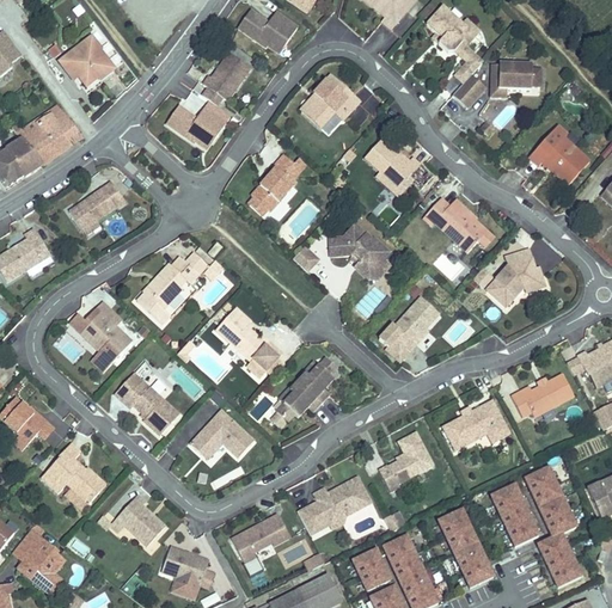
[(381,0),(383,1),(379,5),(387,12),(384,17),(392,25),(410,6),(404,1),(405,0),(381,0)]
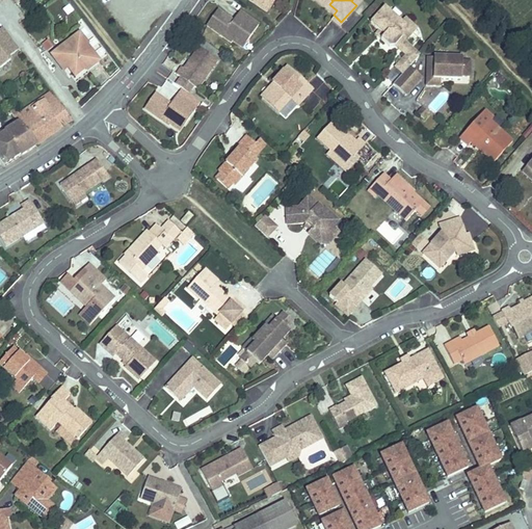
[(390,43),(396,43),(403,33),(406,36),(419,23),(406,11),(401,17),(386,2),(371,19),(379,26),(384,30),(380,34),(390,43)]
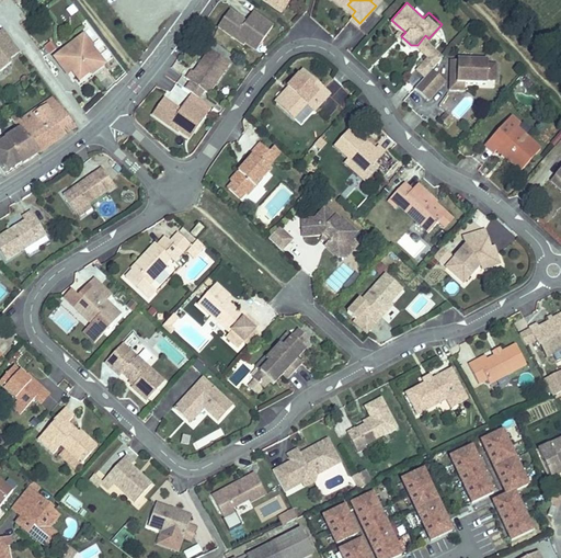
[(252,34),(256,33),(264,40),(276,22),(254,8),(249,18),(247,20),(242,18),(242,13),(231,7),(220,23),(247,41),(248,40),(252,34)]
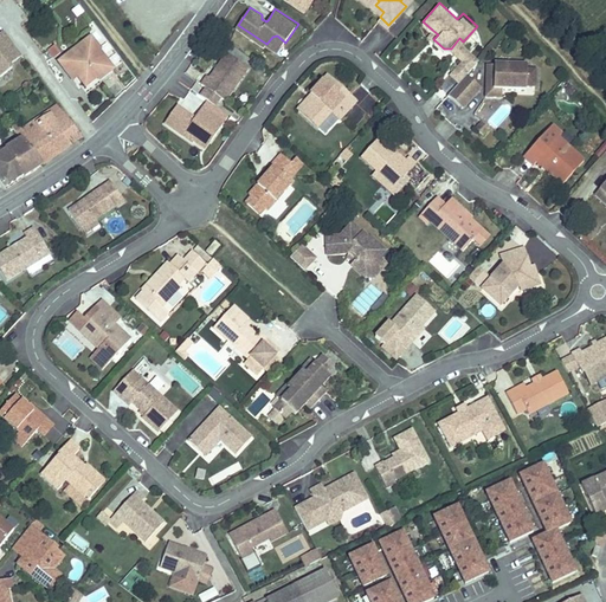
[(0,75),(13,66),(10,63),(23,53),(5,30),(0,33),(0,75)]
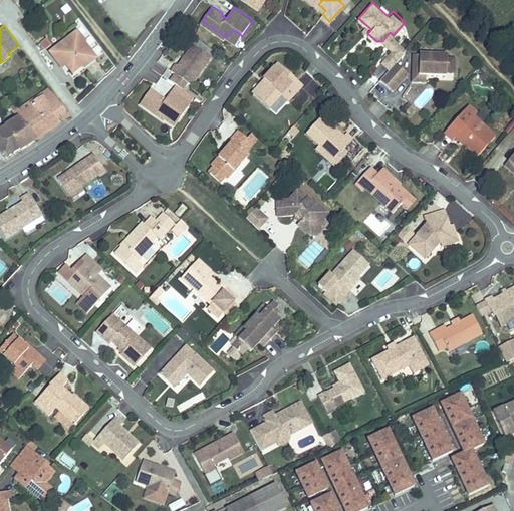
[(366,25),(363,29),(367,33),(371,29),(366,25)]
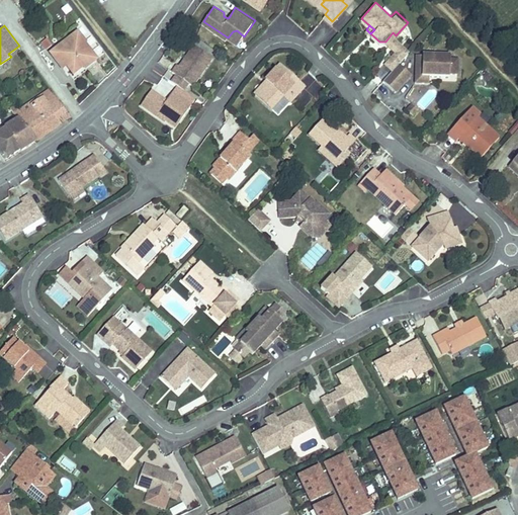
[(77,30),(51,52),(58,61),(63,58),(66,63),(74,73),(84,65),(85,67),(97,58),(90,49),(88,51),(82,43),(84,41),(85,40),(77,30)]
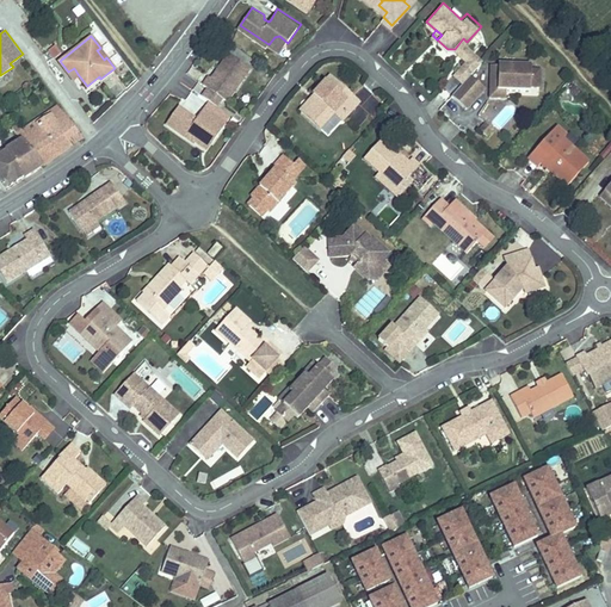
[(283,50),(288,43),(279,36),(275,37),(270,43),(283,50)]
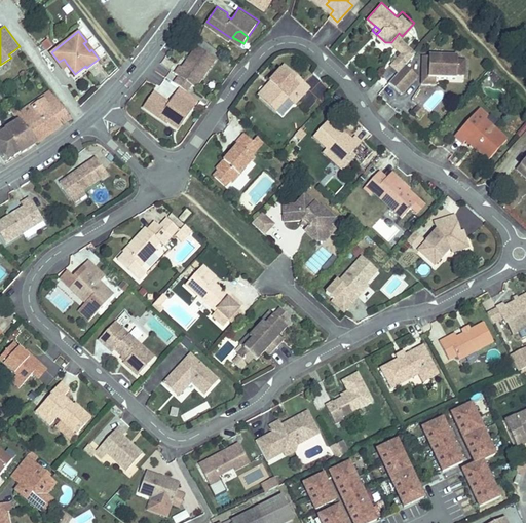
[(409,42),(402,36),(399,33),(391,42),(402,50),(409,42)]
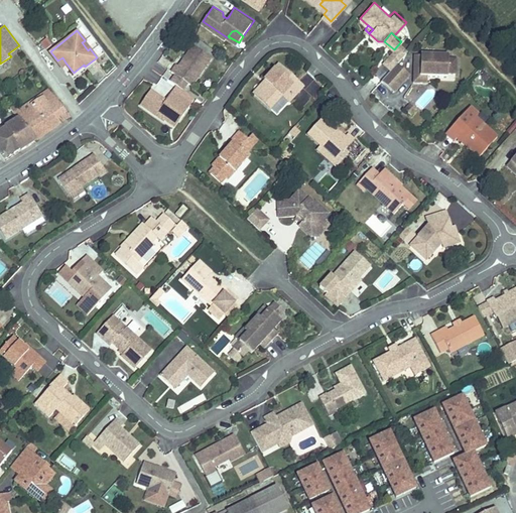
[(51,42),(46,36),(41,40),(46,46),(51,42)]
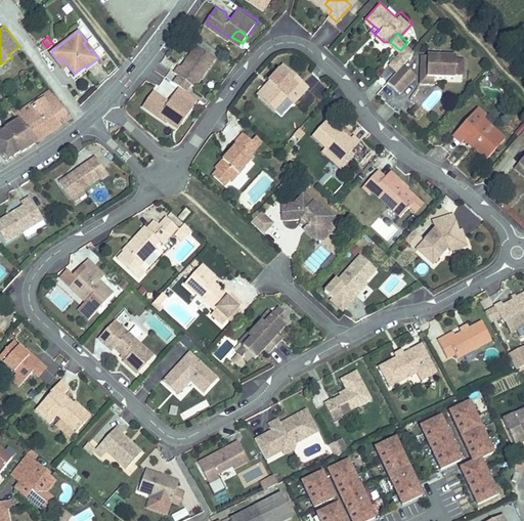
[(89,51),(91,49),(85,42),(83,43),(89,51)]
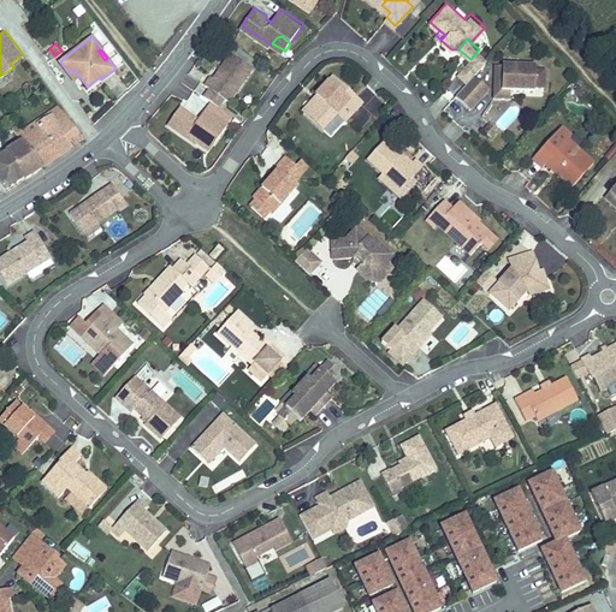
[(467,81),(475,71),(487,58),(479,49),(471,59),(457,73),(467,81)]
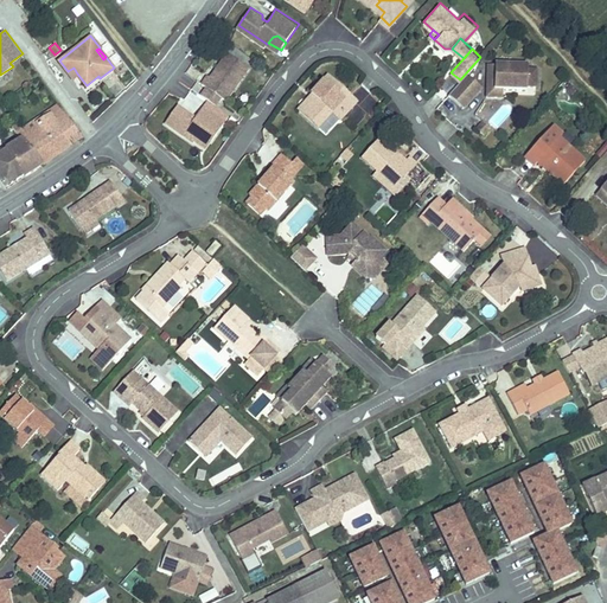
[(208,74),(202,82),(206,85),(222,96),(225,100),(249,65),(228,51),(210,75),(208,74)]
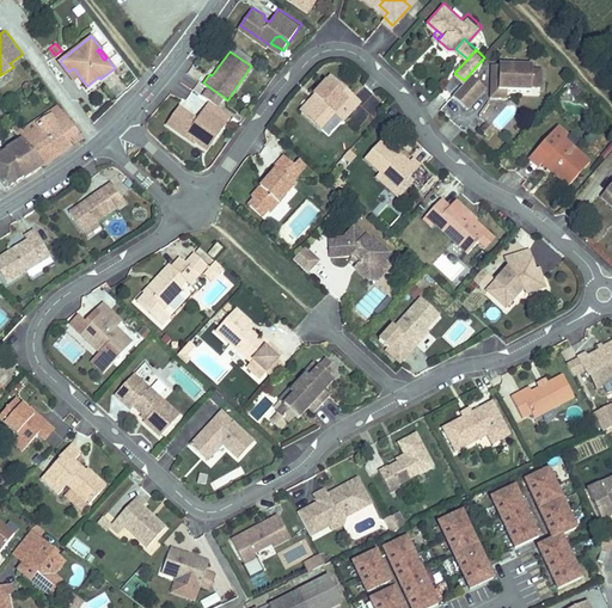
[(500,85),(509,85),(531,86),(532,81),(540,81),(540,66),(532,65),(532,60),(501,59),(501,61),(500,85)]
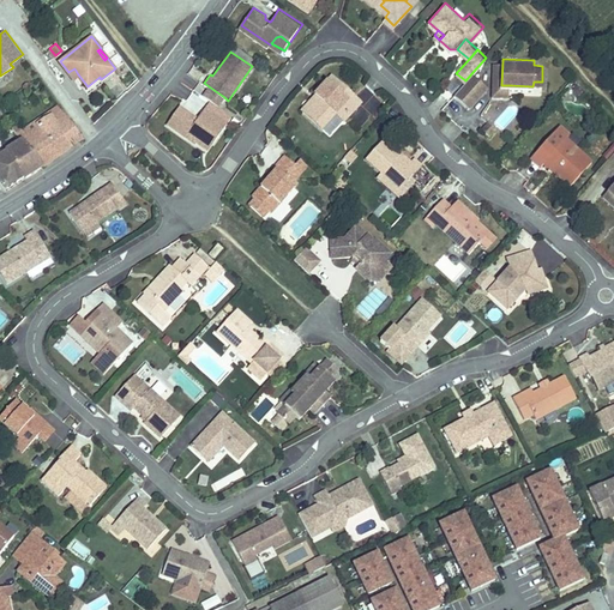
[(511,85),(501,85),(503,61),(494,61),(493,94),(511,94),(511,85)]
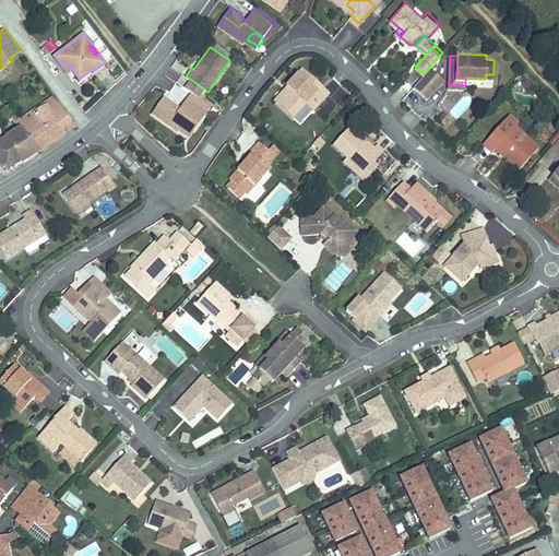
[(336,83),(311,59),(295,75),(300,80),(297,83),(296,82),(280,101),(295,116),(314,94),(321,99),(336,83)]
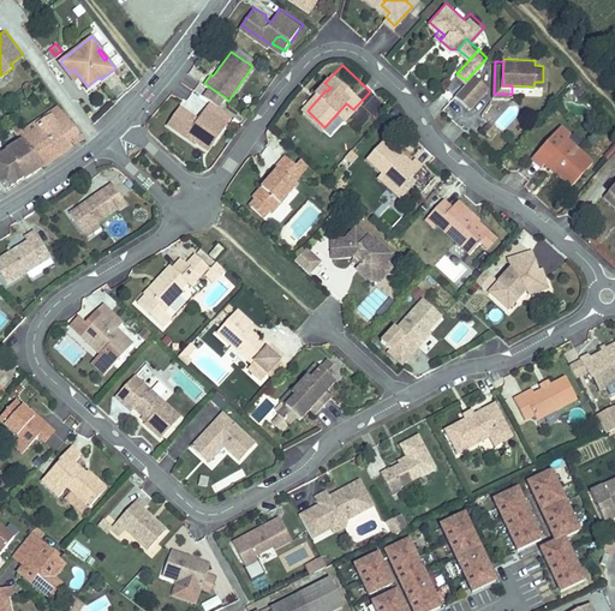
[(10,93),(35,78),(29,67),(4,81),(10,93)]
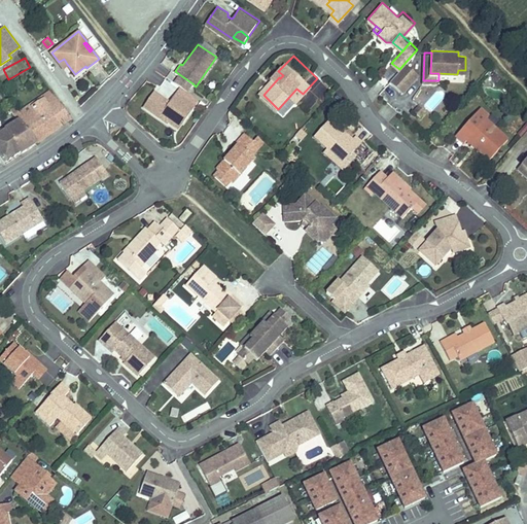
[(418,72),(407,61),(399,69),(392,76),(405,86),(418,72)]
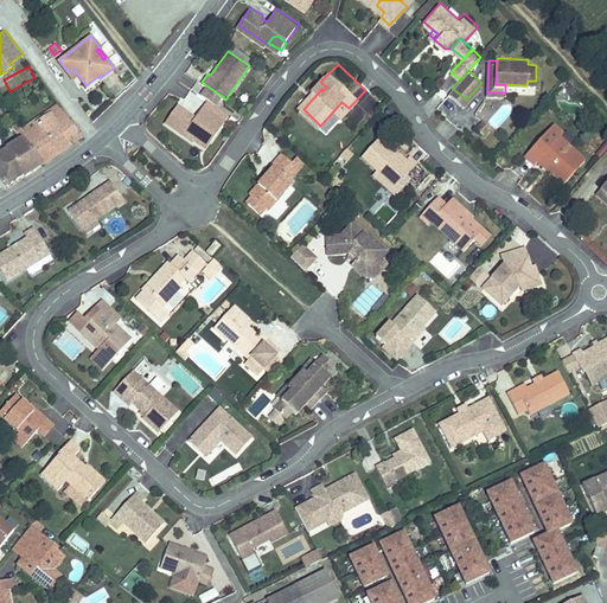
[(326,87),(320,82),(299,106),(304,109),(321,89),(323,90),(326,87)]
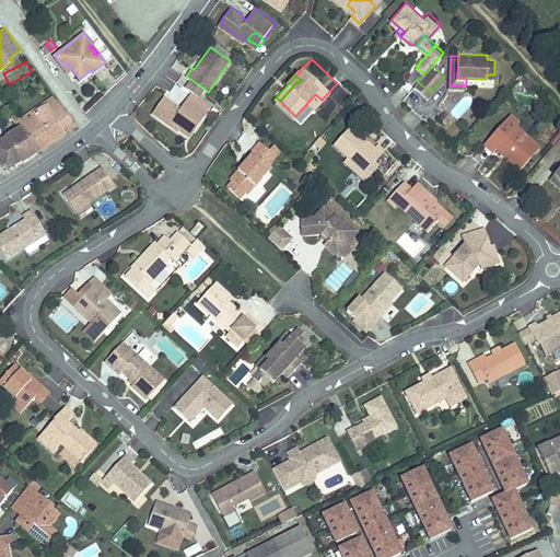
[(200,95),(205,89),(190,79),(187,84),(200,95)]
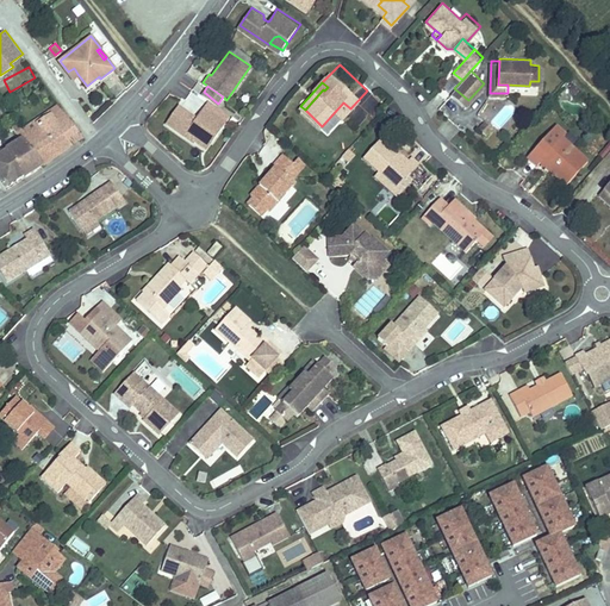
[(454,88),(452,92),(465,104),(468,100),(454,88)]
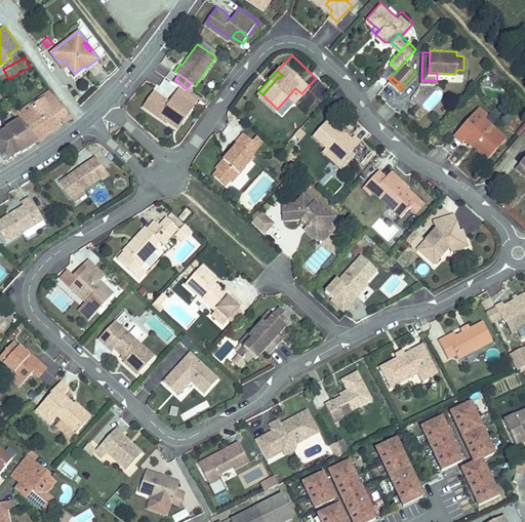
[(172,115),(178,114),(186,119),(196,104),(176,90),(170,99),(169,101),(165,98),(167,97),(155,88),(144,104),(168,121),(172,115)]
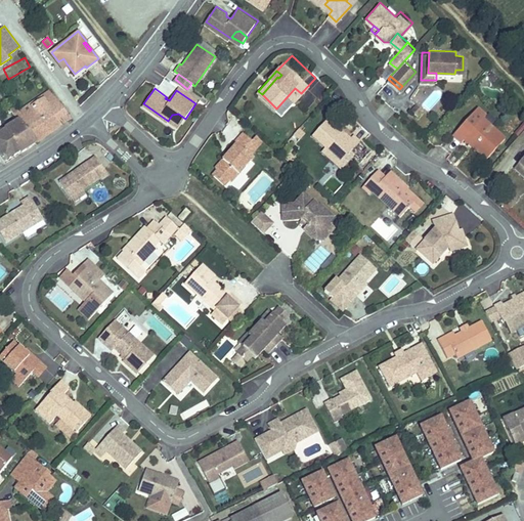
[(24,113),(53,93),(50,90),(15,113),(19,119),(20,120),(26,116),(24,113)]
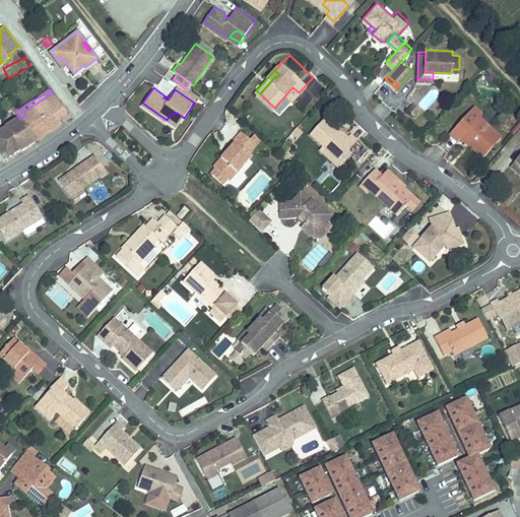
[(19,118),(6,127),(5,127),(20,150),(46,133),(70,117),(70,116),(68,113),(53,92),(23,112),(25,115),(20,119),(19,118)]
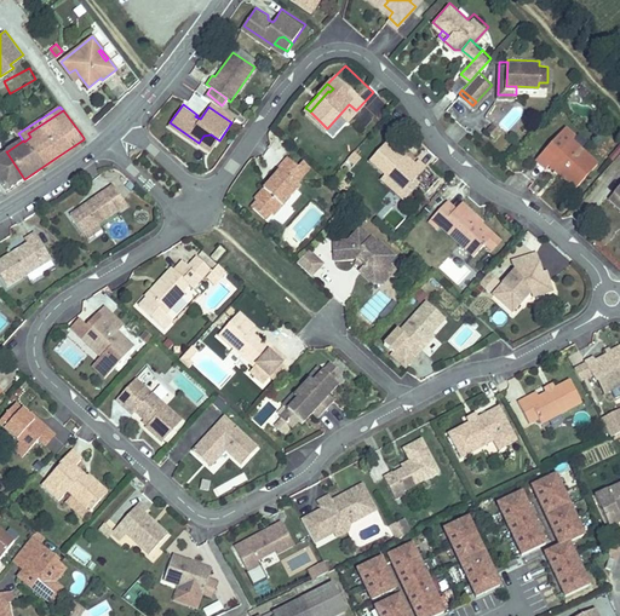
[(574,188),(598,161),(573,137),(575,133),(566,125),(534,159),(545,168),(549,163),(555,170),(557,166),(562,171),(560,173),(574,188)]
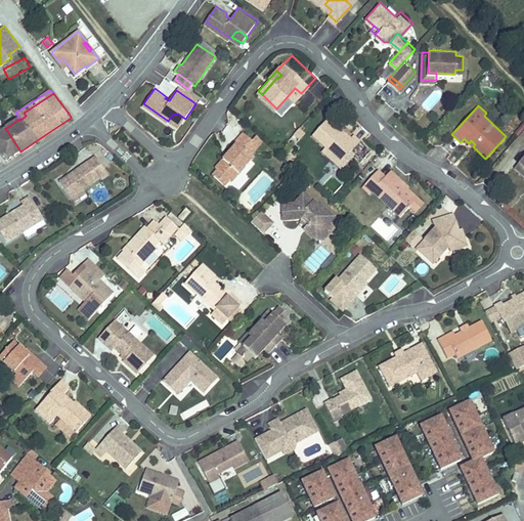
[(172,115),(168,121),(178,129),(185,119),(178,114),(172,115)]
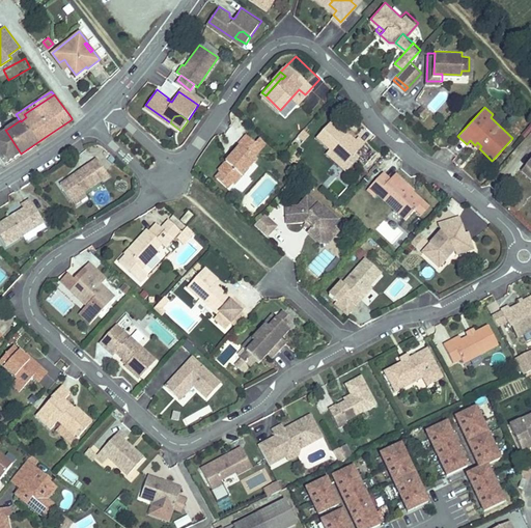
[(341,155),(347,160),(356,150),(360,155),(366,161),(376,150),(366,140),(359,134),(358,136),(355,139),(345,130),(333,119),(318,136),(331,146),(328,149),(337,159),(341,155)]
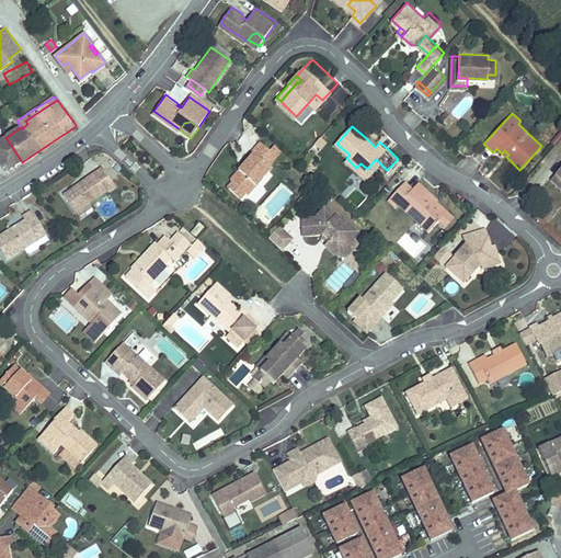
[(365,137),(375,147),(378,144),(367,134),(365,137)]
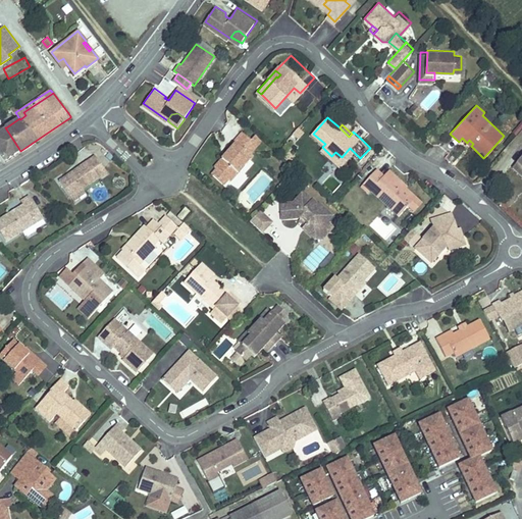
[(0,153),(5,161),(20,151),(5,127),(1,131),(0,128),(0,153)]
